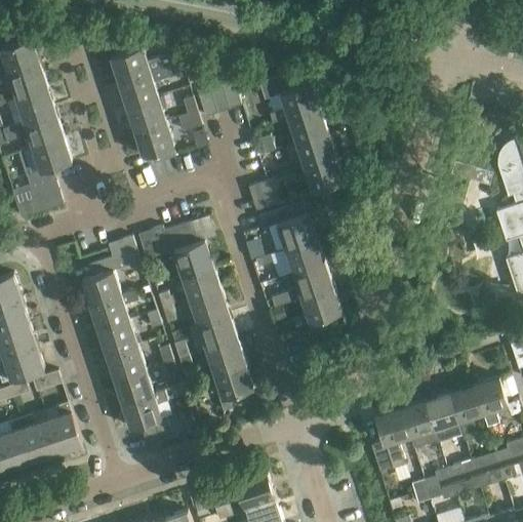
[(0,75),(7,73),(39,63),(31,38),(0,48),(0,51),(4,62),(0,63),(0,75)]
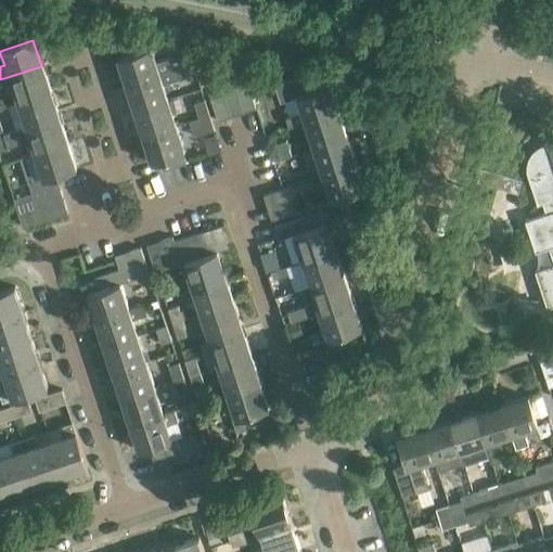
[(125,87),(191,66),(185,50),(176,53),(177,58),(154,65),(149,49),(116,60),(125,87)]
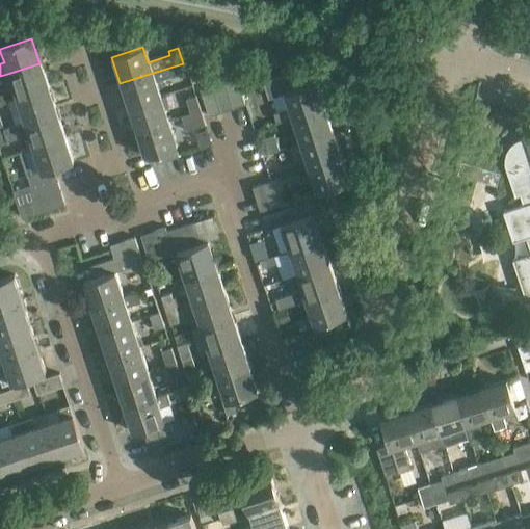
[(16,99),(47,88),(40,63),(7,74),(16,99)]
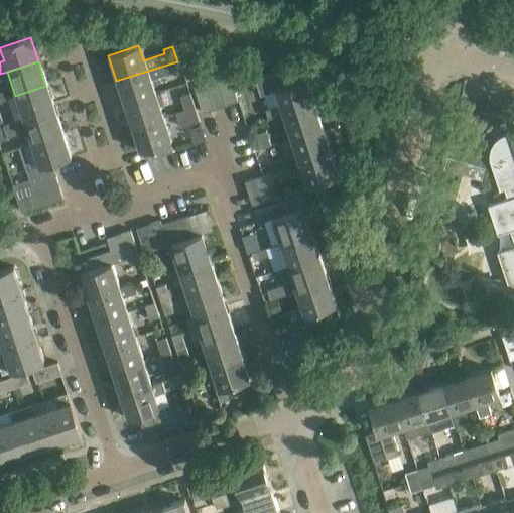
[(154,95),(149,81),(171,74),(172,78),(181,75),(177,61),(116,81),(124,105),(154,95)]
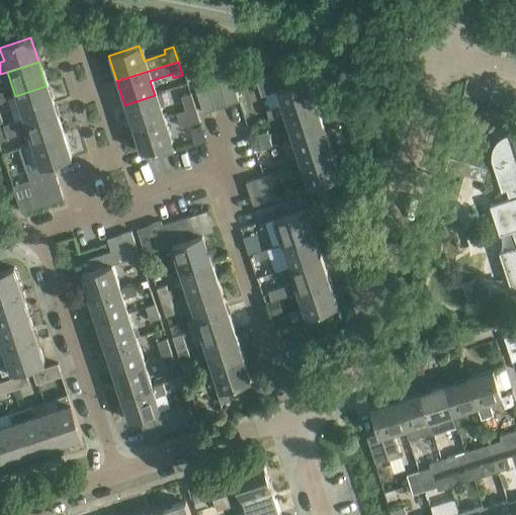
[(290,86),(285,71),(255,81),(260,97),(275,91),(283,116),(314,106),(306,81),(290,86)]
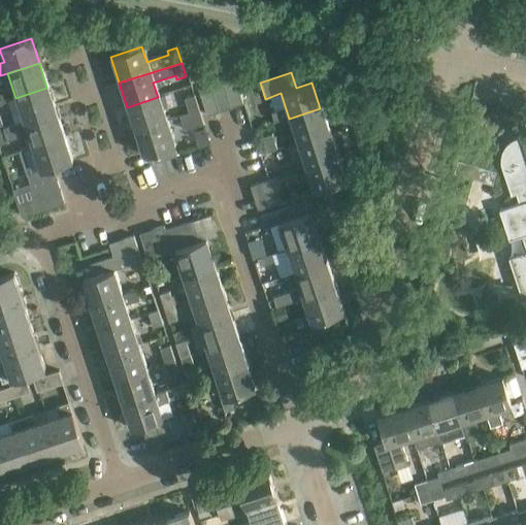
[(241,106),(236,90),(234,83),(223,87),(230,110),(241,106)]
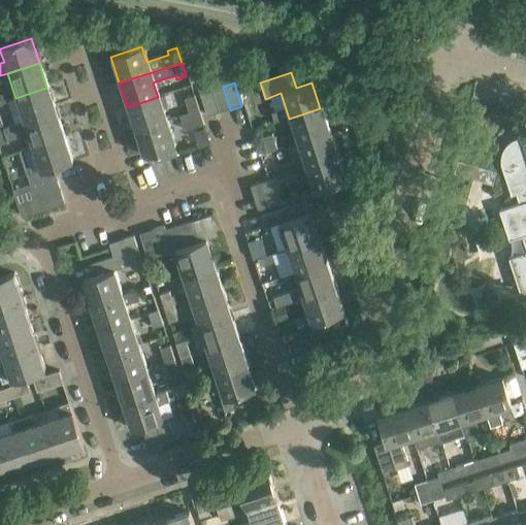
[(218,113),(230,110),(223,87),(210,91),(218,113)]
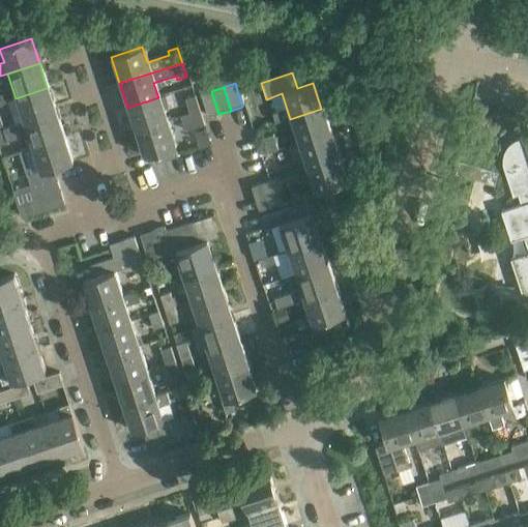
[(24,123),(55,114),(47,88),(16,98),(24,123)]
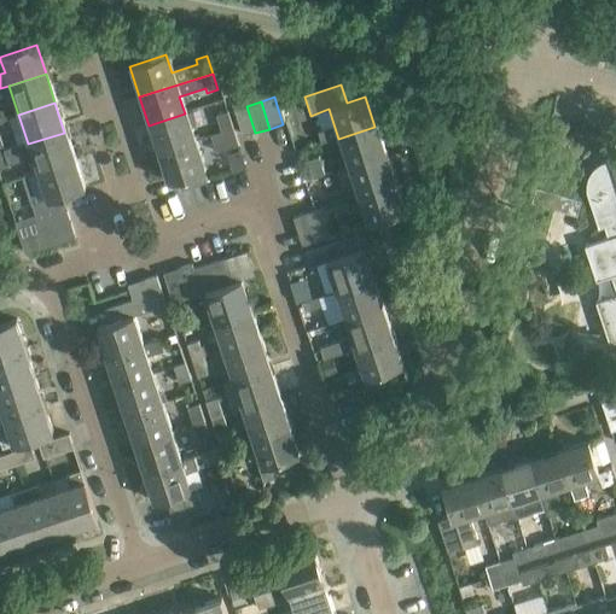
[(240,138),(255,133),(247,106),(232,110),(240,138)]
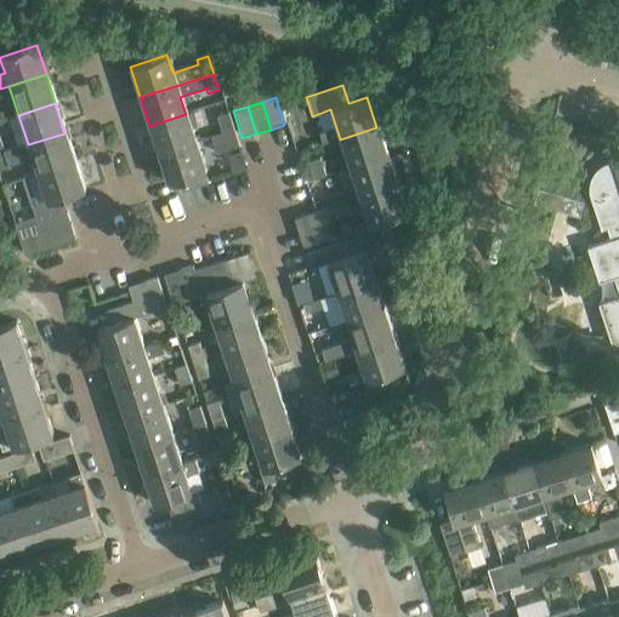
[(159,156),(196,144),(186,114),(149,126),(159,156)]
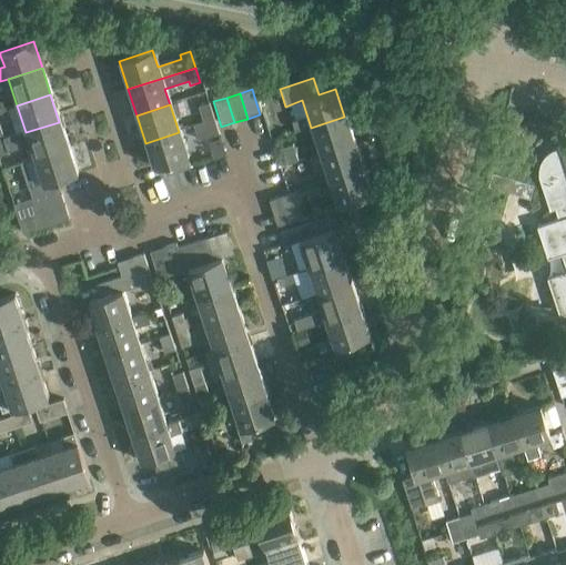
[(213,121),(211,114),(208,106),(196,108),(202,123),(192,127),(192,128),(213,121)]
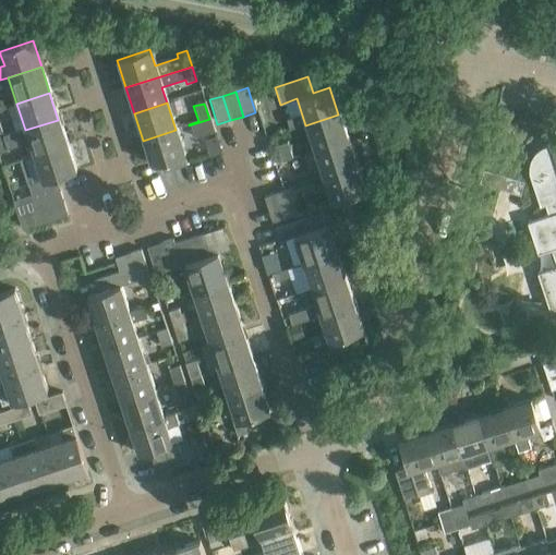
[(314,152),(347,141),(338,115),(305,125),(314,152)]
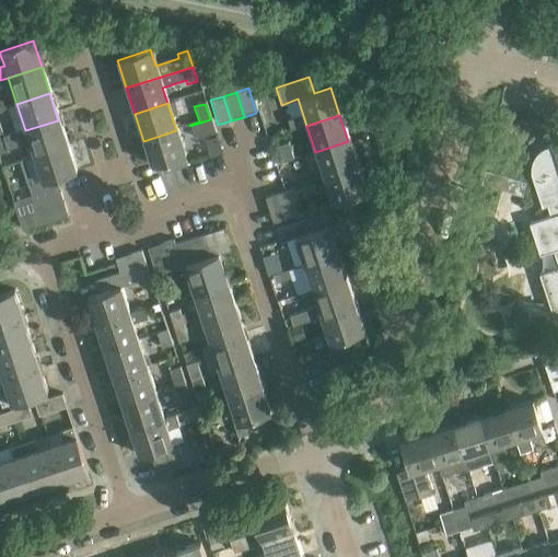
[(214,134),(212,127),(210,119),(189,126),(194,140),(214,134)]
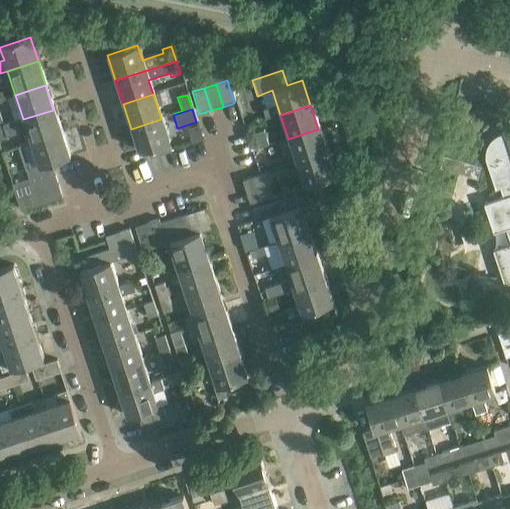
[(17,148),(61,134),(53,110),(23,119),(2,126),(5,138),(17,134),(16,132),(26,129),(31,143),(17,148)]
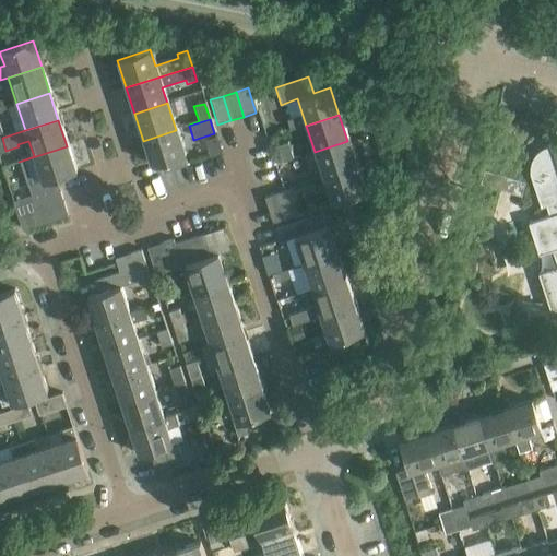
[(185,156),(178,135),(176,130),(143,141),(152,167),(185,156)]
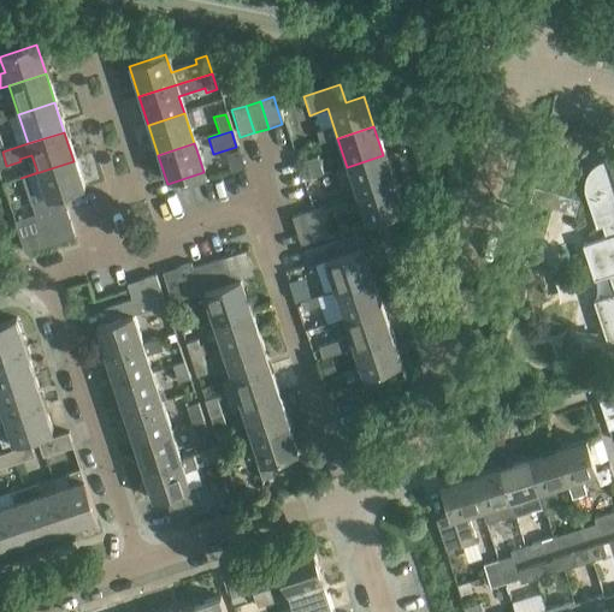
[(356,195),(393,183),(383,155),(347,167),(356,195)]
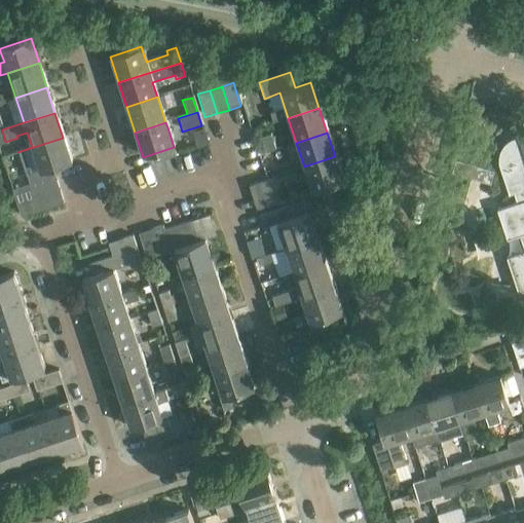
[(265,153),(274,150),(269,136),(260,139),(265,153)]
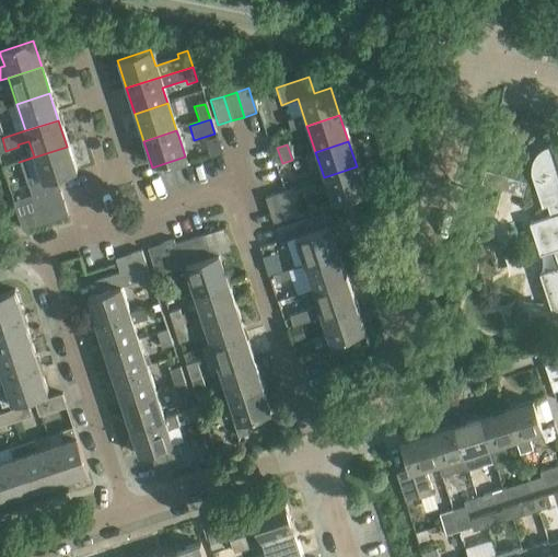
[(55,180),(76,173),(67,147),(19,162),(32,201),(59,193),(55,180)]
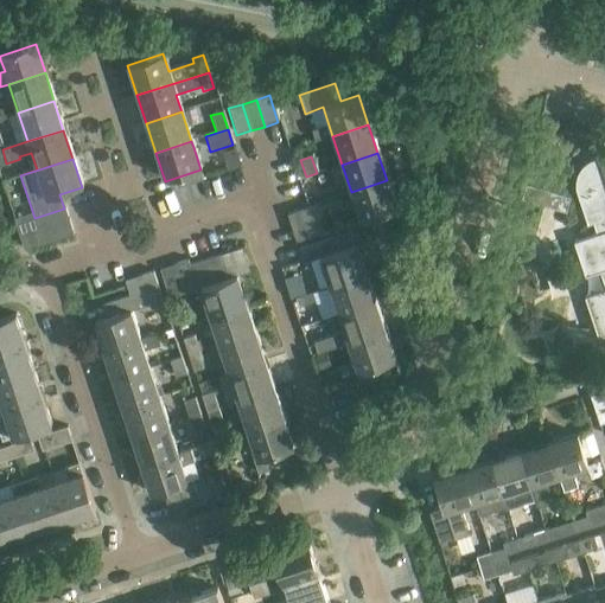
[(604,159),(598,161),(598,160),(587,164),(584,166),(583,167),(580,168),(578,173),(575,177),(574,181),(574,185),(574,190),(575,194),(586,226),(591,225),(594,236),(572,243),(584,278),(599,273),(604,292),(584,299),(598,339),(604,337),(604,159)]
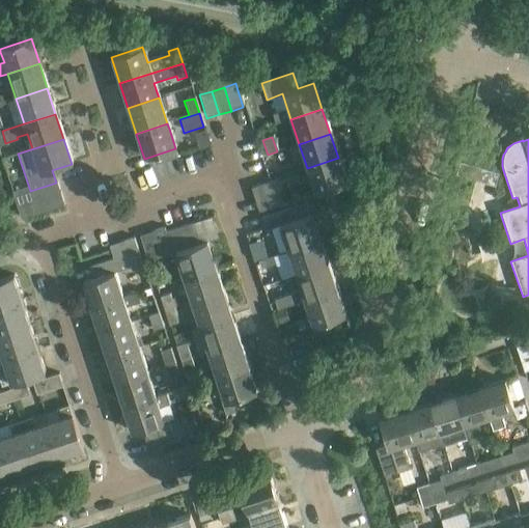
[(315,194),(346,184),(338,158),(307,168),(315,194)]
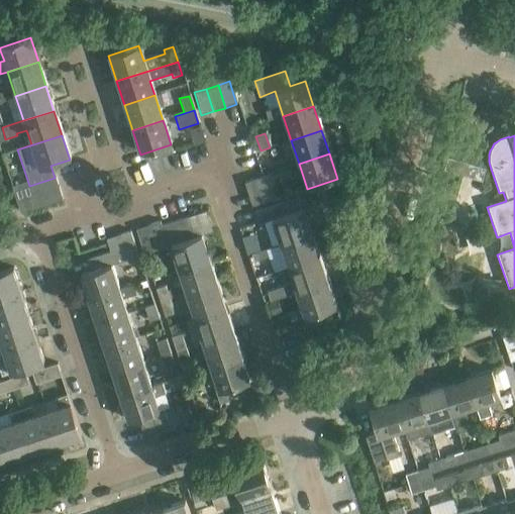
[(485,170),(478,168),(446,160),(442,172),(481,183),(485,170)]
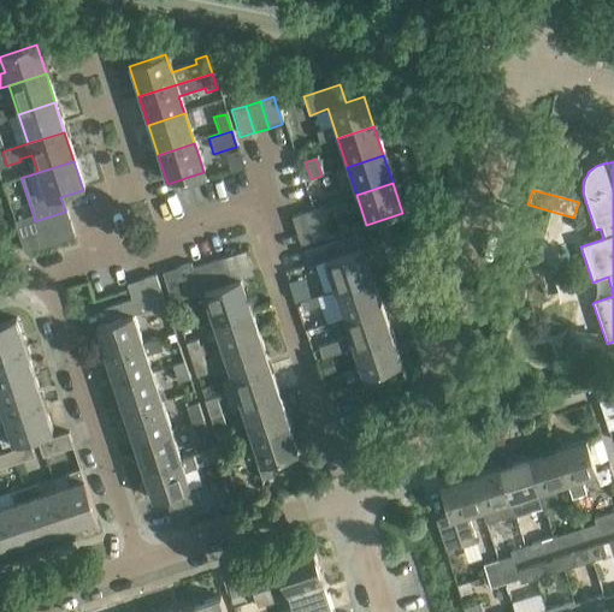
[(295,233),(324,224),(320,209),(290,219),(295,233)]
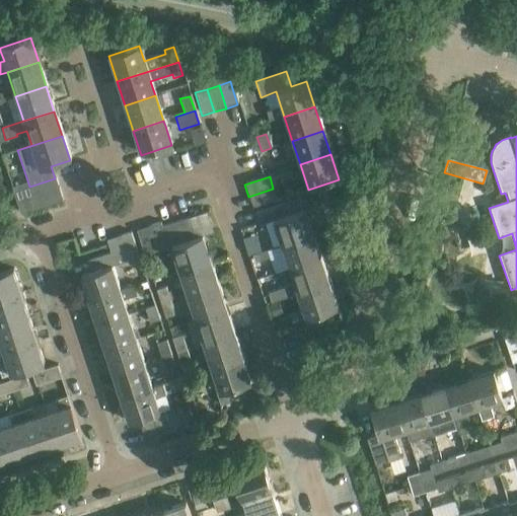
[(33,200),(59,192),(55,178),(29,187),(32,198),(33,200)]
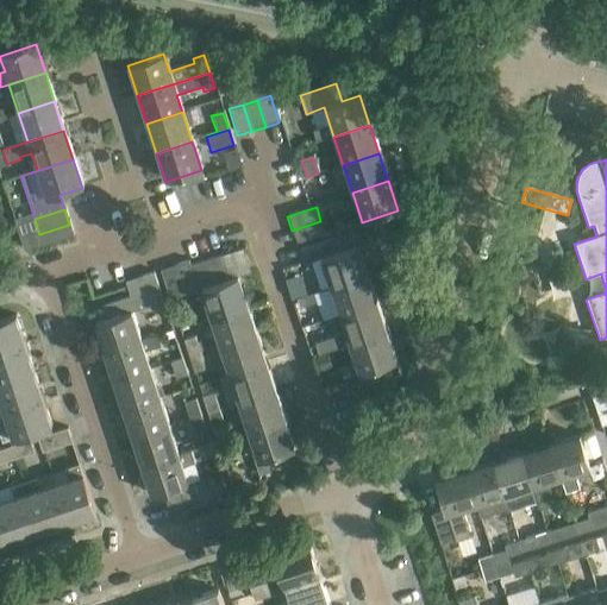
[(325,234),(320,221),(292,231),(296,244),(325,234)]
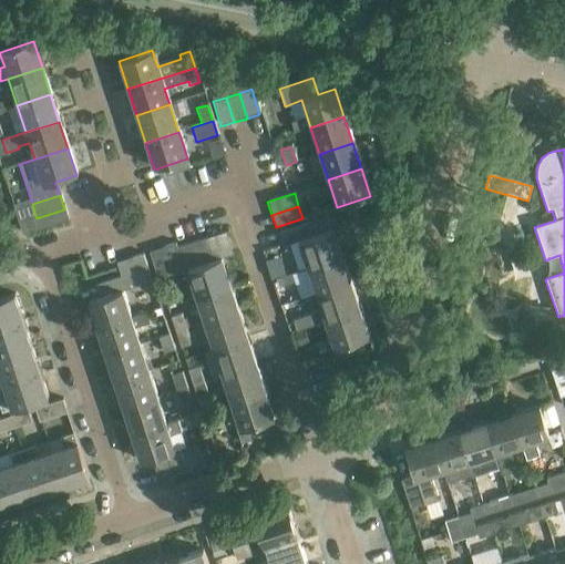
[(40,229),(68,221),(64,209),(37,218),(40,229)]
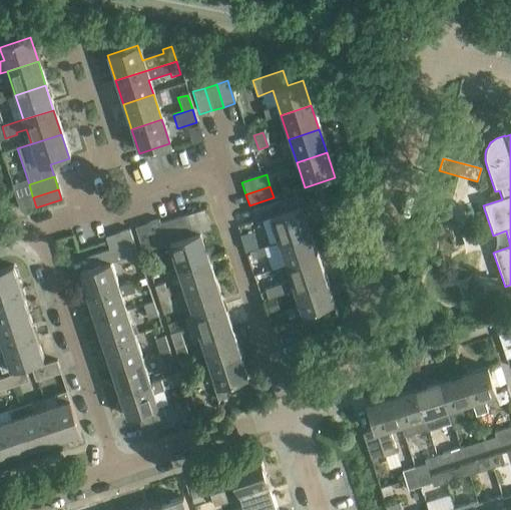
[(32,195),(15,200),(19,212),(36,207),(33,197),(32,195)]
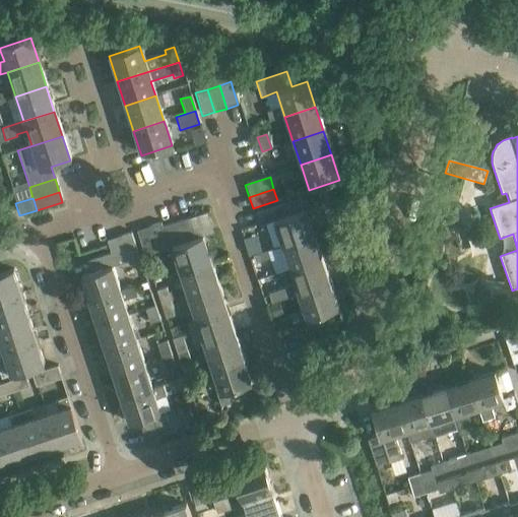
[(281,247),(313,237),(305,211),(303,212),(299,200),(255,214),(259,227),(273,221),(281,247)]
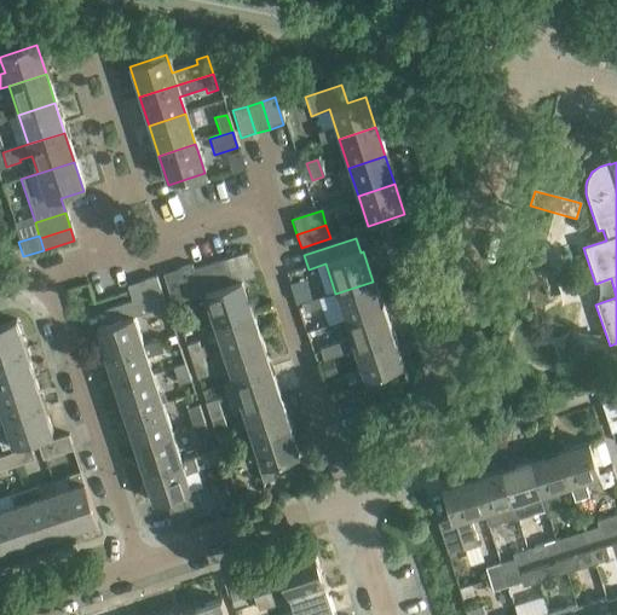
[(214,324),(251,312),(241,283),(229,286),(221,262),(192,272),(200,297),(205,296),(214,324)]
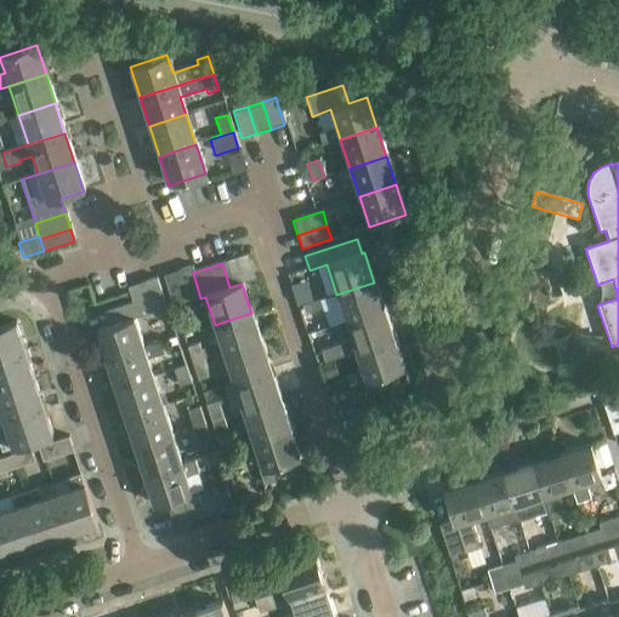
[(200,298),(193,273),(191,268),(177,272),(187,303),(200,298)]
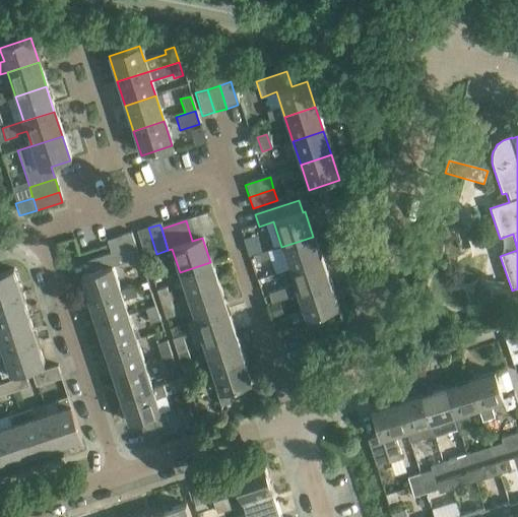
[(144,257),(156,254),(148,228),(136,232),(144,257)]
